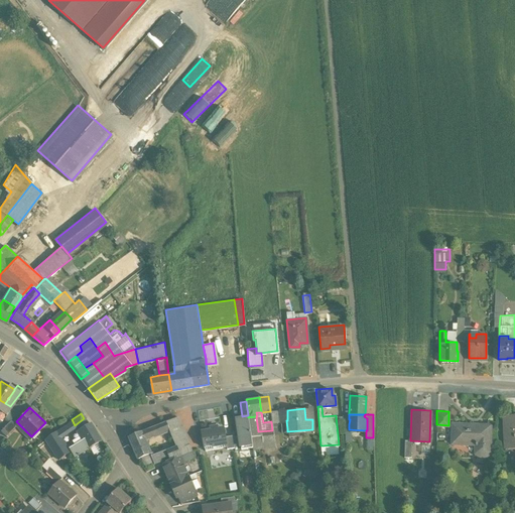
[(514,414),(503,415),(505,443),(514,442),(514,414)]
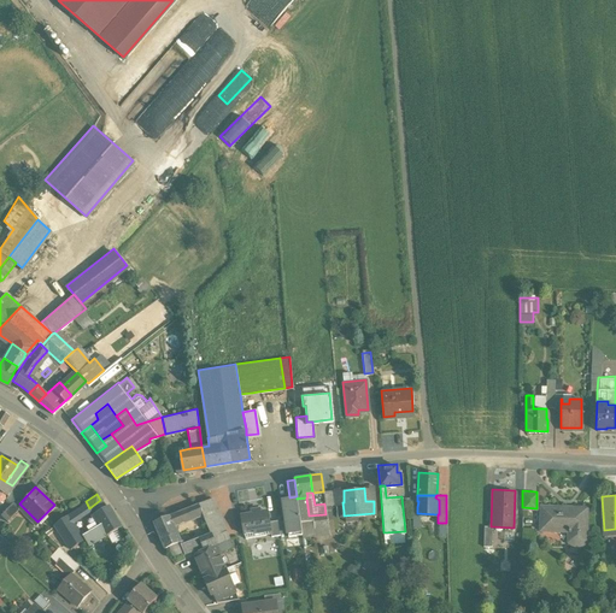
[(212,496),(198,502),(211,531),(215,542),(216,542),(217,541),(229,536),(212,496)]
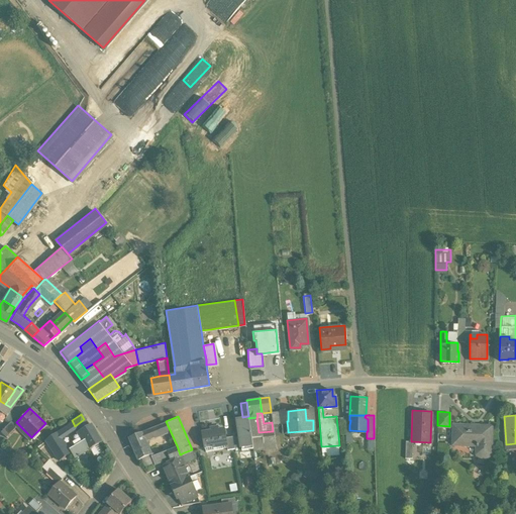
[(242,417),(235,418),(236,426),(237,426),(239,439),(240,445),(252,444),(251,437),(248,418),(248,416),(242,417)]
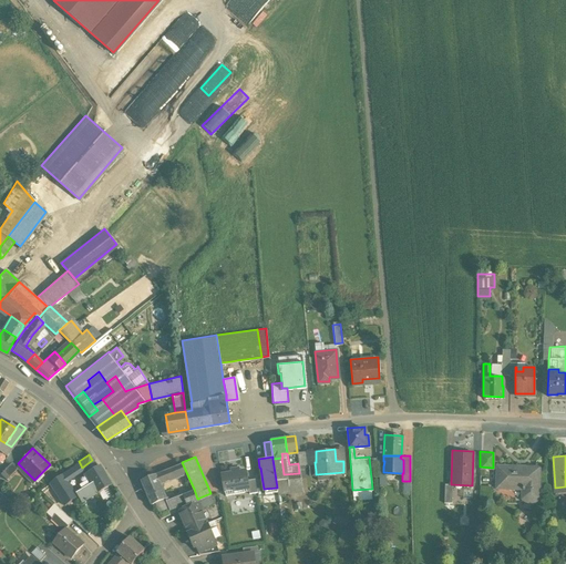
[(281,458),(273,459),(276,480),(285,478),(284,474),(281,458)]
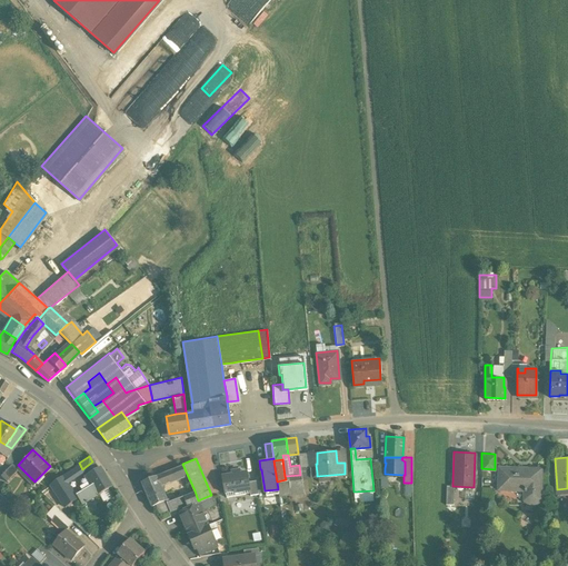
[(17,467),(10,462),(0,473),(0,475),(6,479),(17,467)]
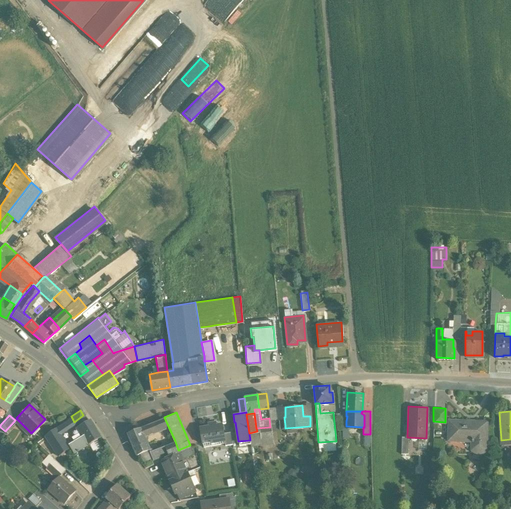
[(83,415),(74,422),(77,427),(87,421),(83,415)]
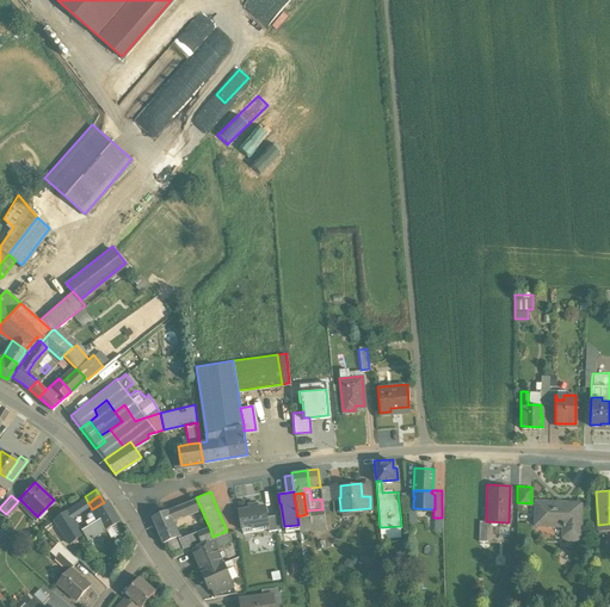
[(85,496),(66,509),(69,515),(88,503),(85,496)]
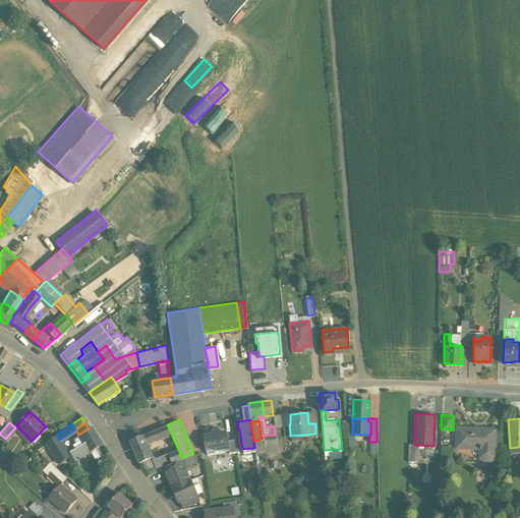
[(167,424),(142,435),(146,442),(170,432),(167,424)]
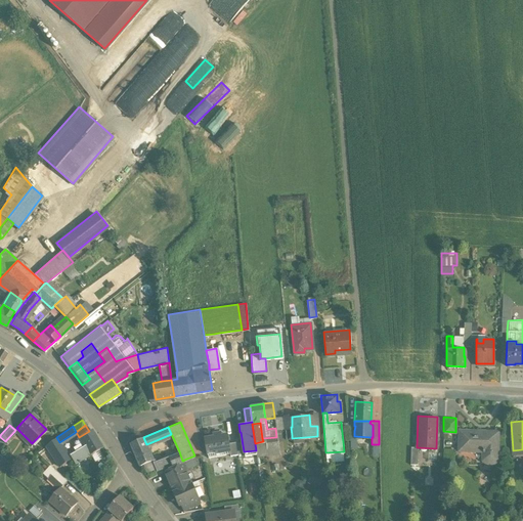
[(89,431),(79,437),(85,446),(90,453),(102,445),(92,429),(89,431)]
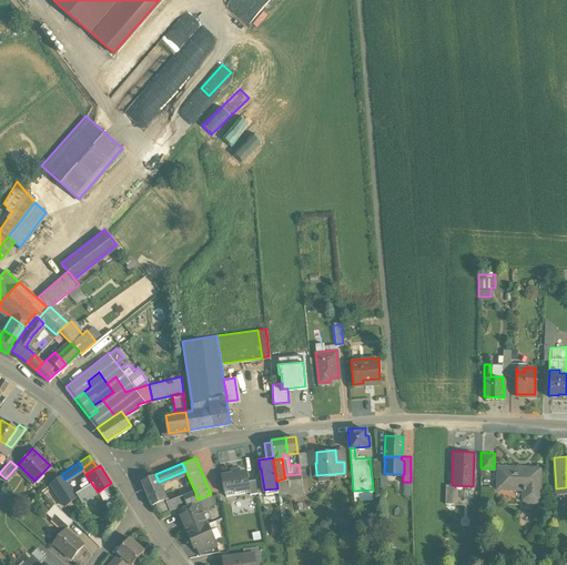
[(539,466),(497,465),(496,487),(515,488),(515,486),(523,486),(523,490),(524,490),(523,497),(526,500),(530,500),(534,500),(537,497),(538,484),(539,484),(539,466)]
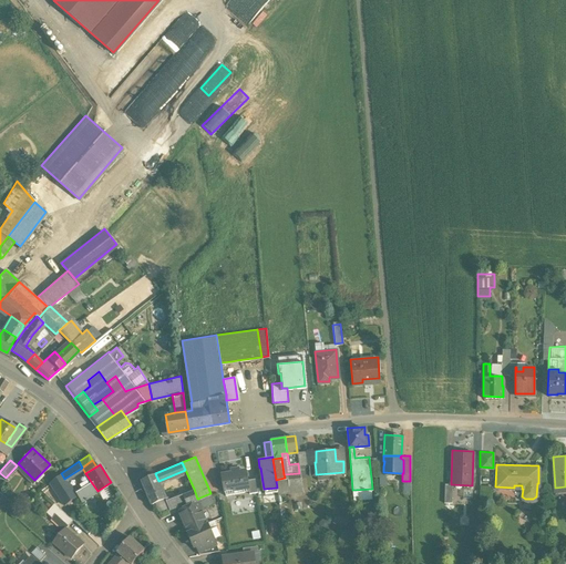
[(245,469),(220,473),(223,486),(233,485),(234,490),(248,486),(247,479),(245,469)]
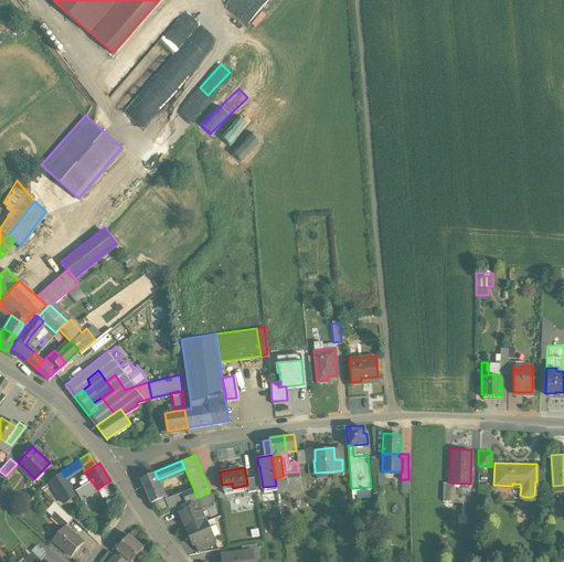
[(64,477),(61,472),(50,480),(64,501),(75,494),(74,491),(64,477)]
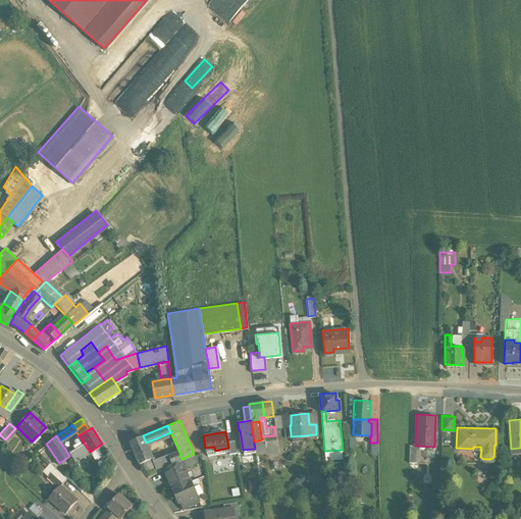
[(146,443),(143,435),(128,440),(139,463),(142,462),(145,469),(154,465),(156,467),(153,460),(146,443)]
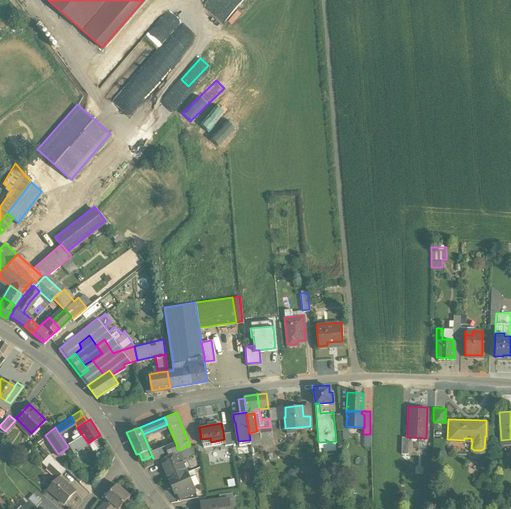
[(257,431),(249,433),(250,440),(250,442),(250,443),(256,442),(255,437),(260,436),(272,435),(270,427),(256,428),(257,431)]
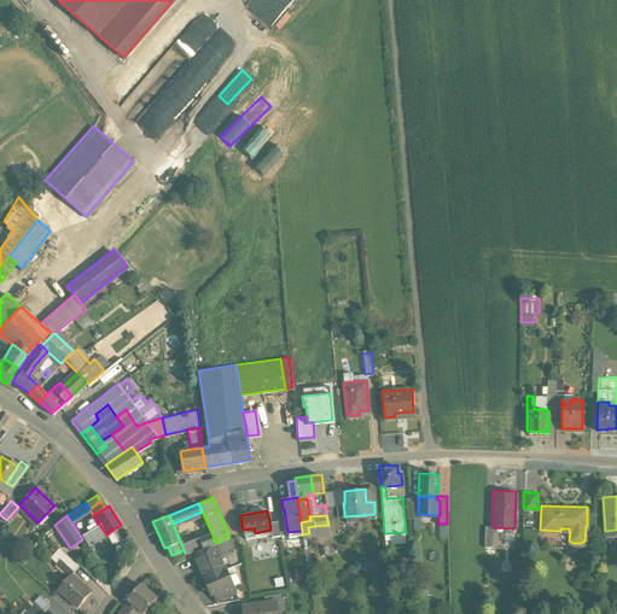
[(278,520),(269,521),(271,530),(271,536),(280,534),(278,520)]
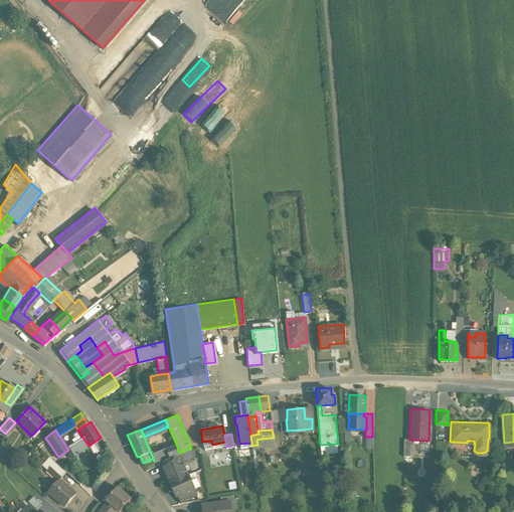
[(83,439),(68,448),(69,449),(73,455),(89,446),(83,439)]
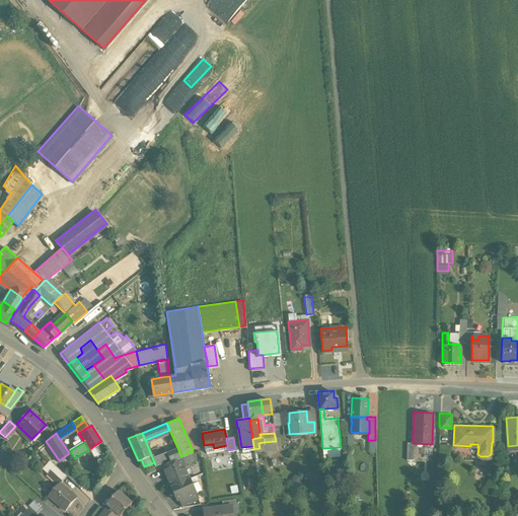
[(177,447),(152,457),(155,464),(163,461),(167,460),(167,461),(180,457),(180,456),(177,447)]
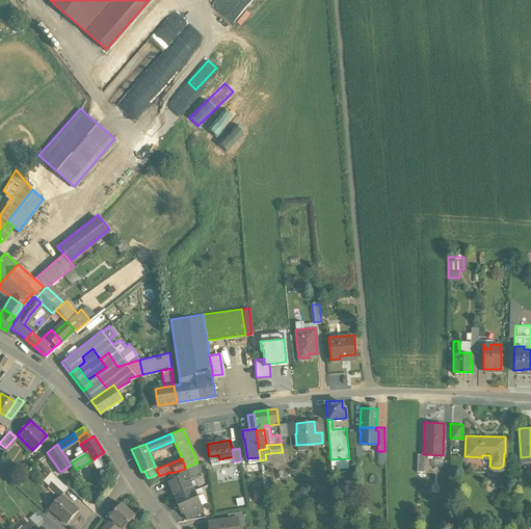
[(197,463),(187,467),(190,474),(200,470),(197,463)]
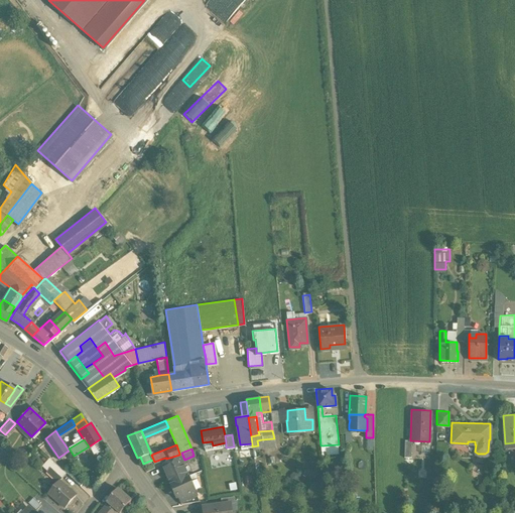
[(211,456),(213,464),(226,460),(224,453),(211,456)]
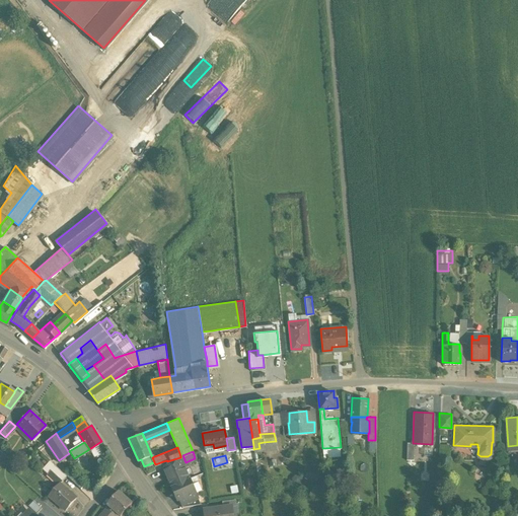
[(164,464),(162,465),(164,470),(182,462),(180,457),(168,462),(164,464)]
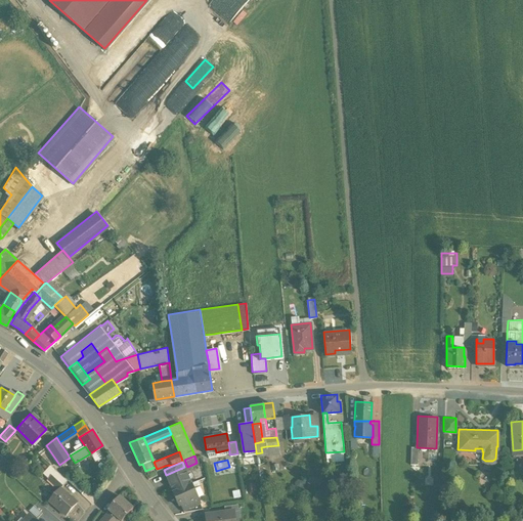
[(184,467),(166,475),(172,489),(190,481),(184,467)]
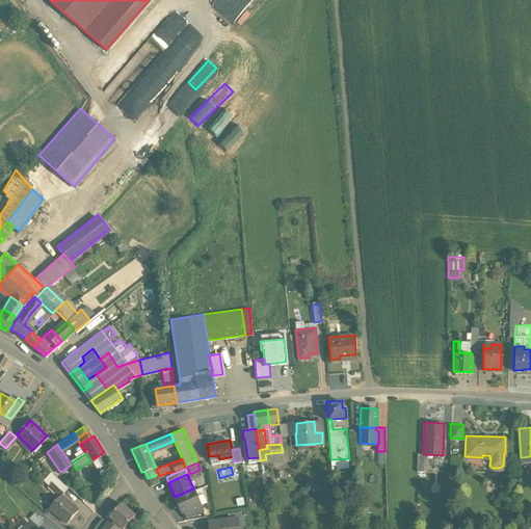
[(68,486),(56,475),(51,480),(63,492),(68,486)]
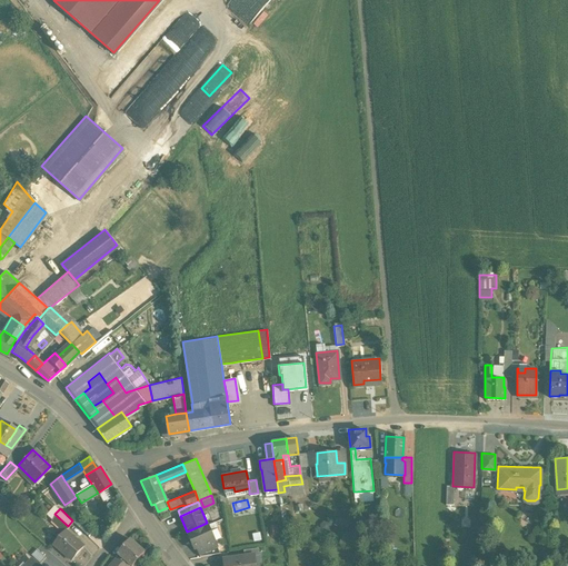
[(207,523),(187,532),(195,548),(213,538),(207,523)]
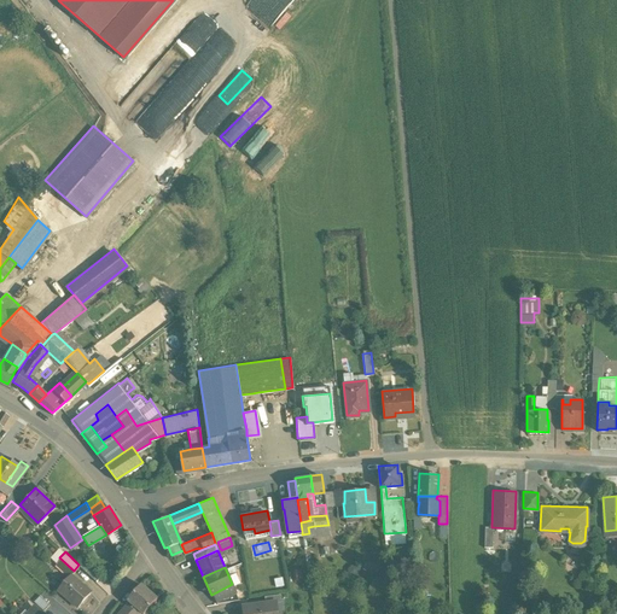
[(91,590),(70,573),(57,589),(76,606),(91,590)]
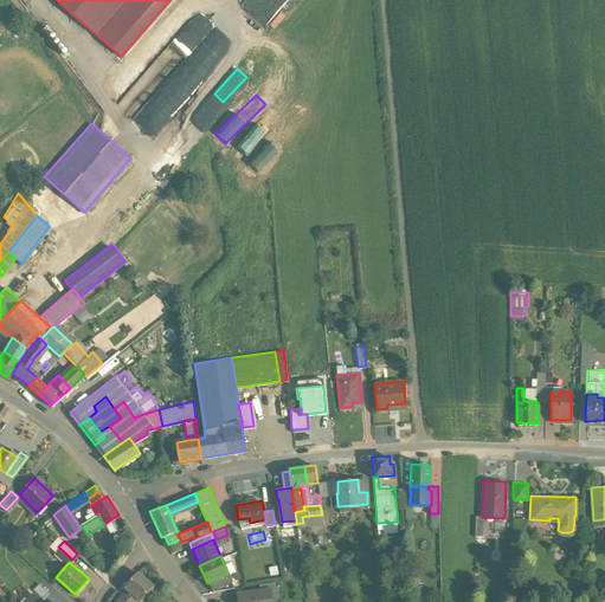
[(137,571),(123,587),(126,589),(114,601),(123,601),(146,578),(137,571)]
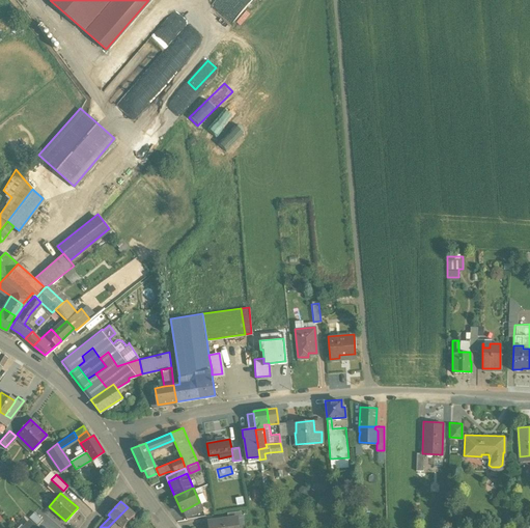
[(199,502),(183,510),(186,518),(204,515),(199,502)]
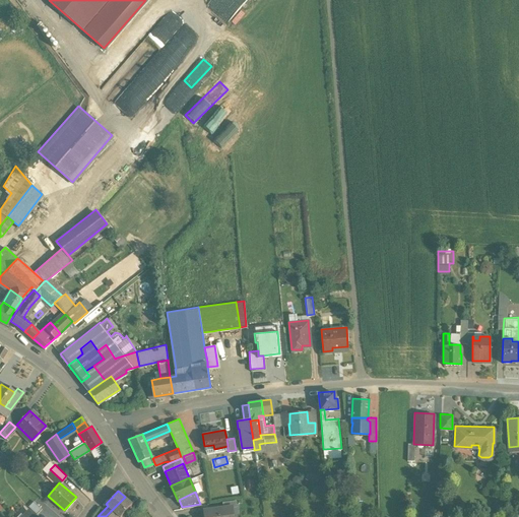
[(125,497),(106,516),(115,516),(118,514),(120,516),(132,503),(125,497)]
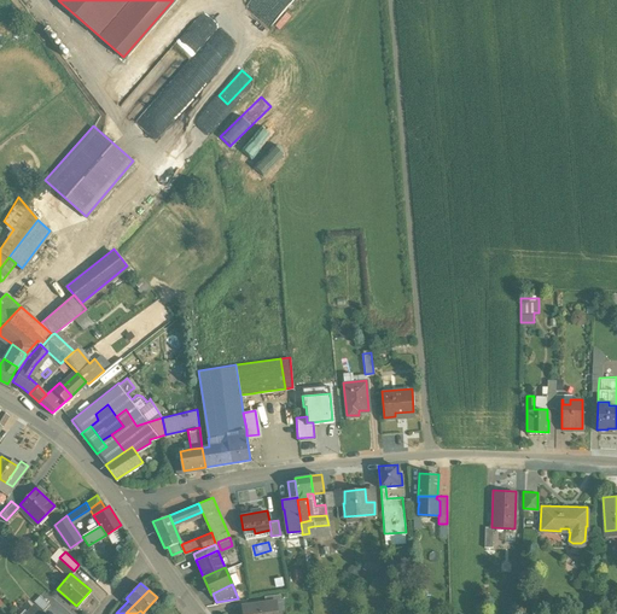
[(39,594),(34,600),(44,609),(50,602),(39,594)]
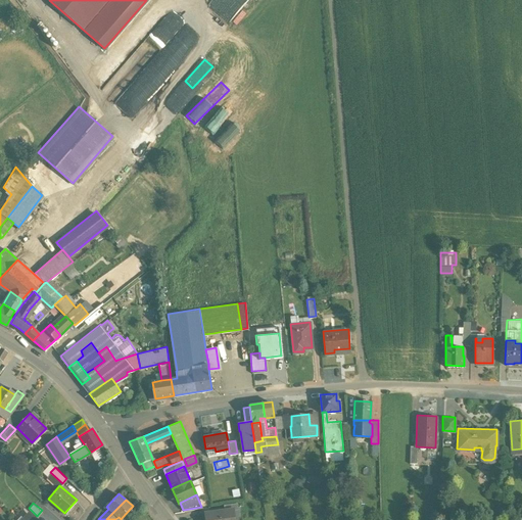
[(224,510),(205,512),(205,519),(234,519),(233,510),(232,509),(224,510)]
